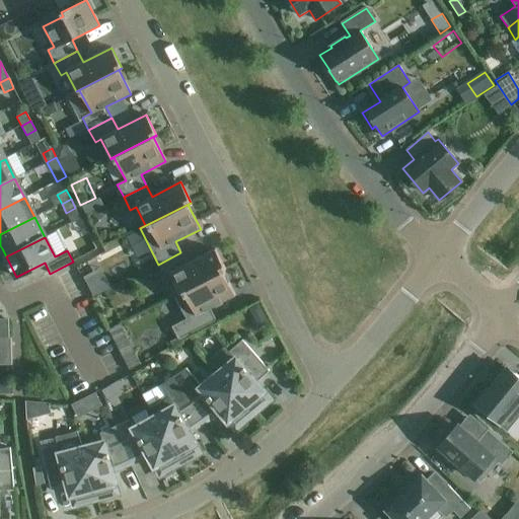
[(187,264),(180,252),(158,265),(163,276),(160,278),(171,298),(225,270),(215,249),(187,264)]
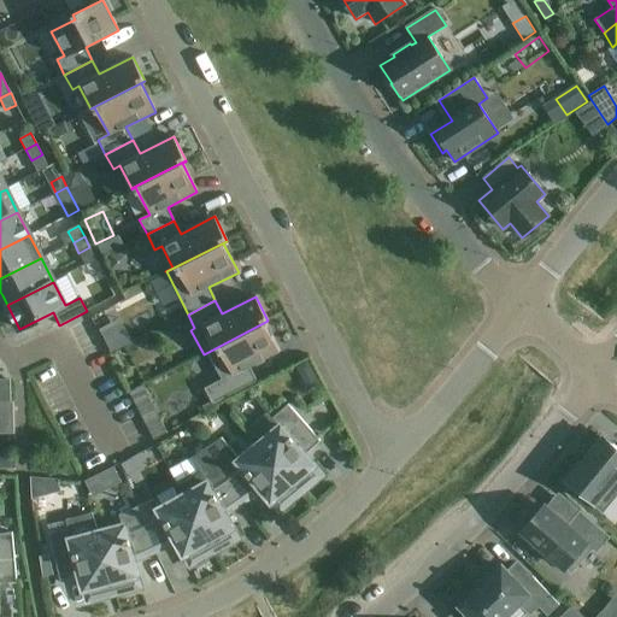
[(269,322),(268,321),(204,354),(207,353),(222,380),(204,388),(212,405),(257,382),(250,368),(280,352),(265,323),(269,322)]
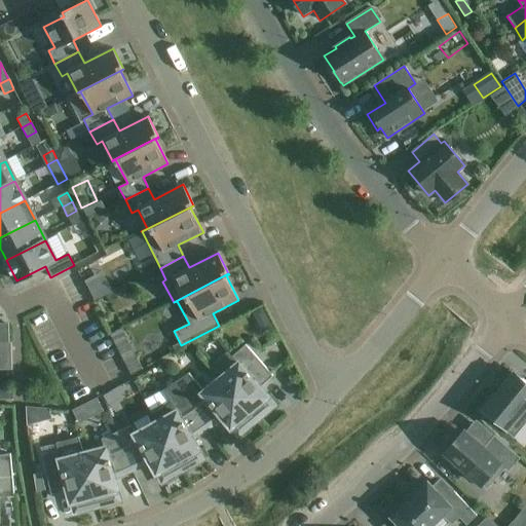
[(0,364),(11,364),(11,343),(9,343),(0,342),(0,364)]
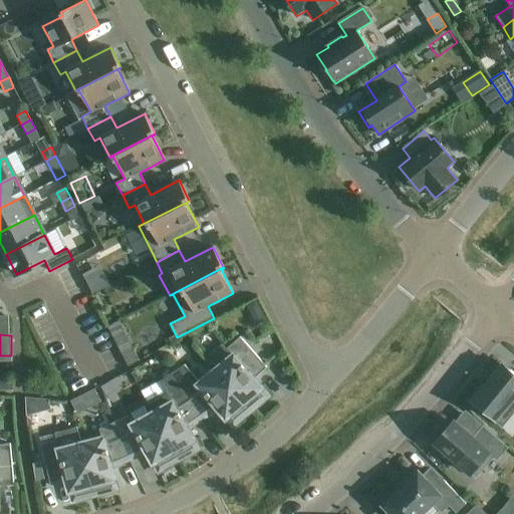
[(216,369),(244,404),(262,389),(254,378),(266,367),(240,337),(226,349),(232,355),(216,369)]
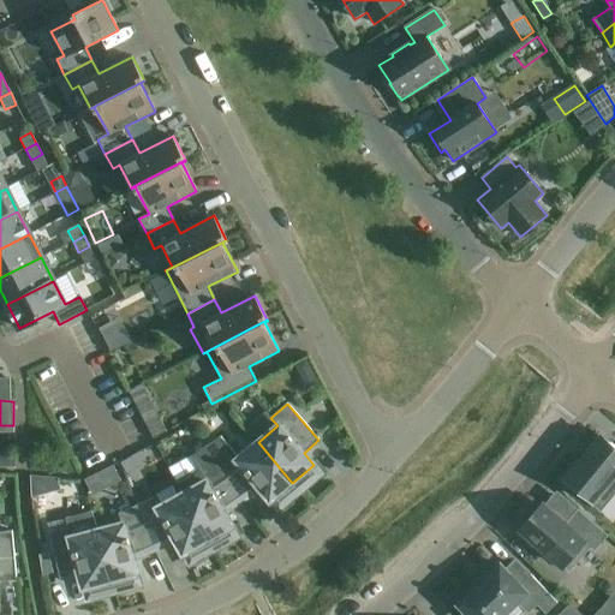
[(157,415),(144,422),(153,439),(166,431),(157,415)]
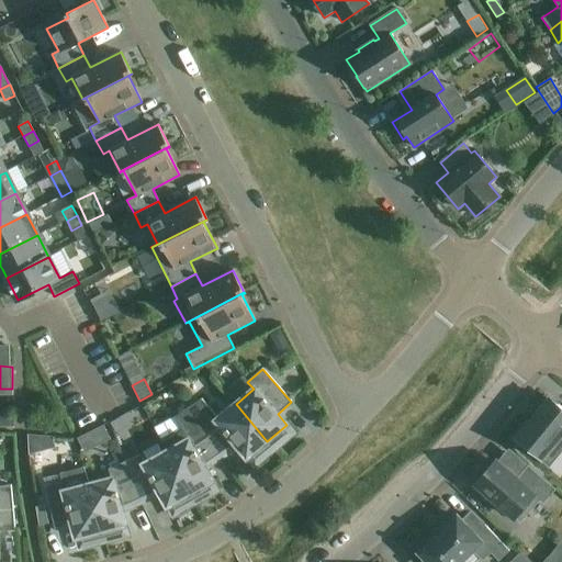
[(529,448),(542,459),(543,458),(539,454),(551,441),(561,449),(561,448),(561,407),(559,405),(549,397),(547,396),(537,407),(539,409),(528,423),(516,438),(529,448)]
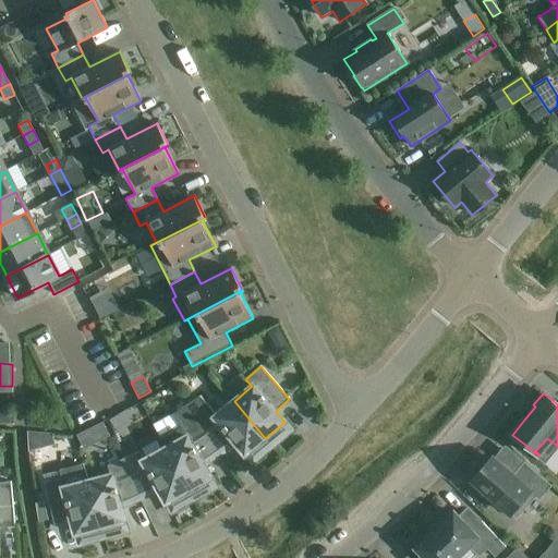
[(237,444),(244,455),(265,438),(234,401),(216,415),(201,397),(186,405),(220,455),(237,444)]
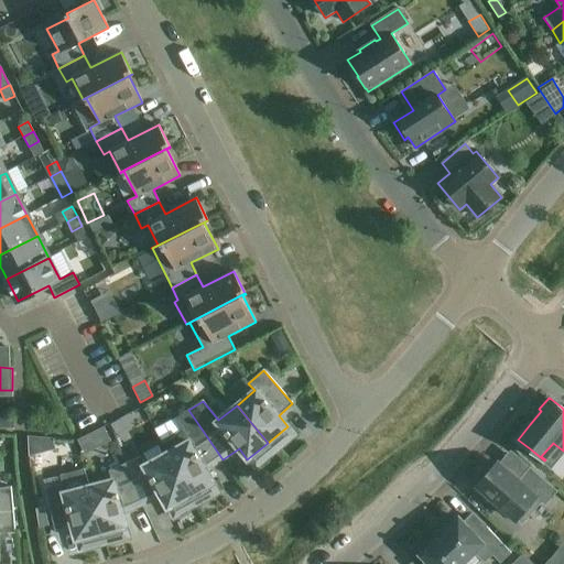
[(162,444),(191,496),(214,483),(206,470),(223,459),(188,410),(174,420),(182,433),(162,444)]
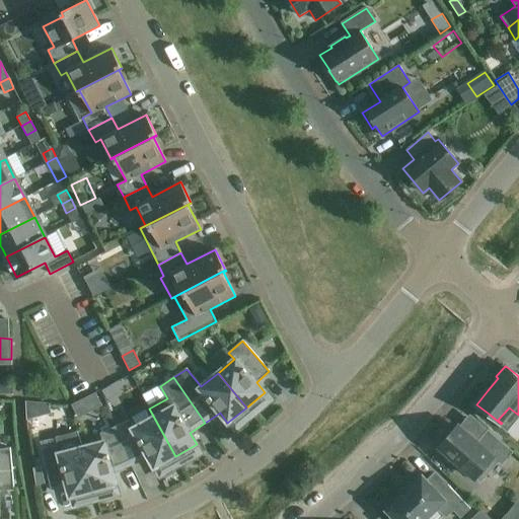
[(110,385),(101,390),(106,400),(116,395),(110,385)]
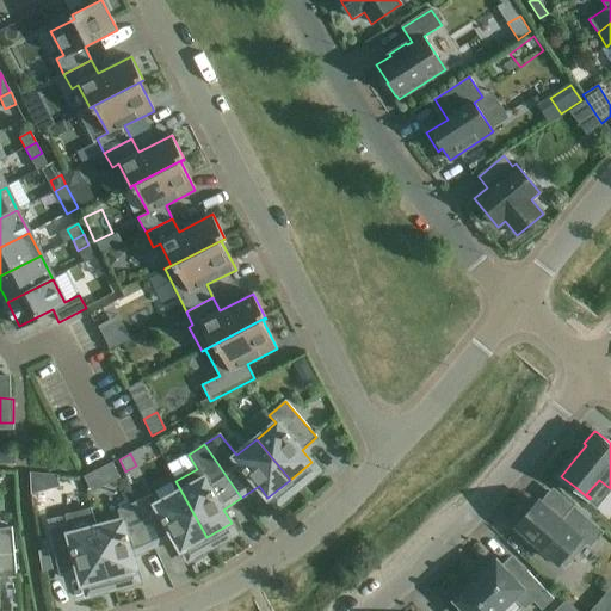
[(57,475),(30,473),(31,495),(60,487),(57,475)]
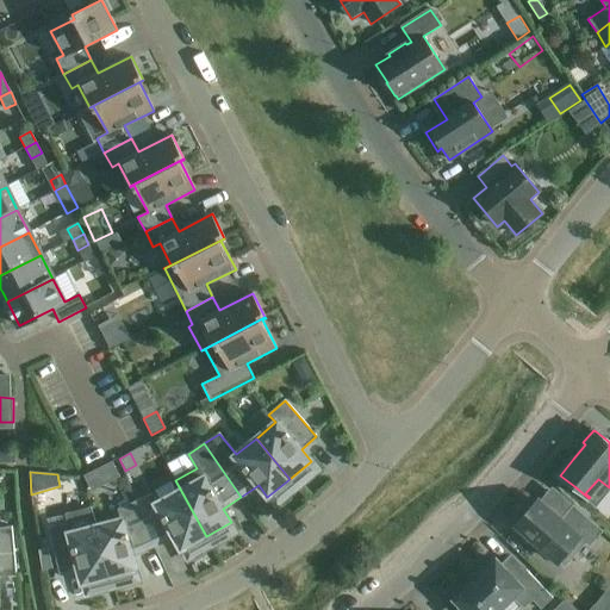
[(154,493),(136,502),(154,546),(174,537),(181,551),(181,549),(206,536),(175,480),(153,491),(154,493)]
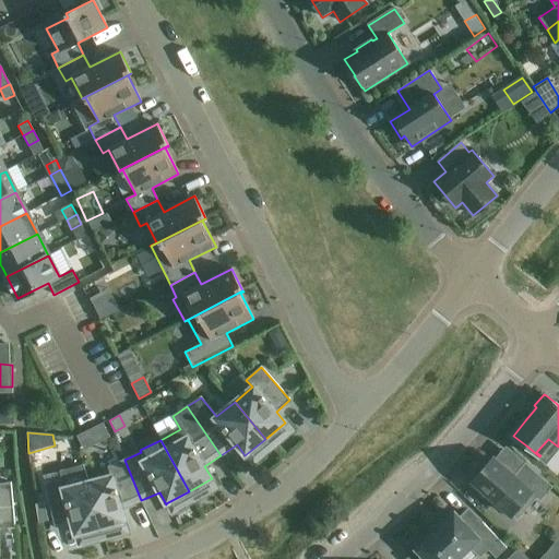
[(539,501),(552,487),(525,463),(513,476),(499,463),(494,459),(482,472),(473,482),(518,520),(537,498),(539,501)]
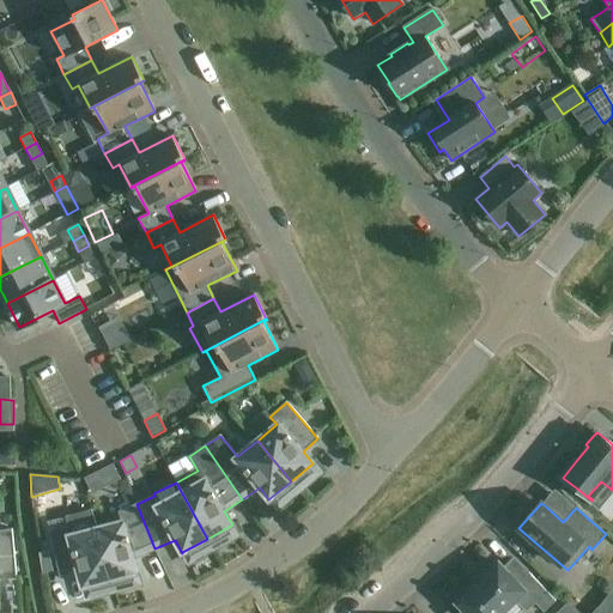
[(96,528),(110,580),(138,572),(134,558),(155,548),(137,504),(119,513),(121,522),(96,528)]
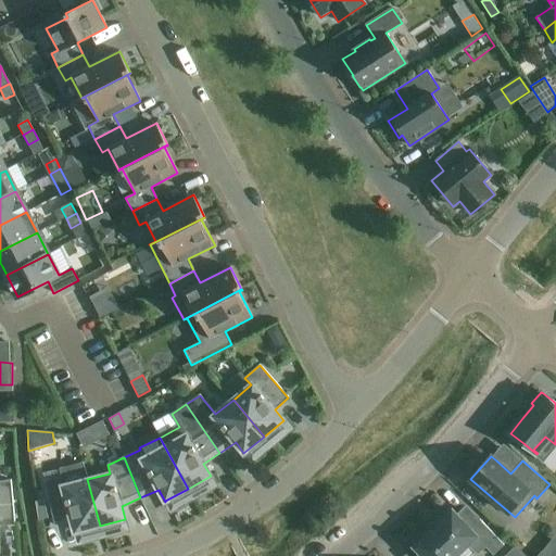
[(61,476),(45,480),(54,522),(72,519),(75,532),(100,526),(87,479),(84,463),(60,469),(61,476)]
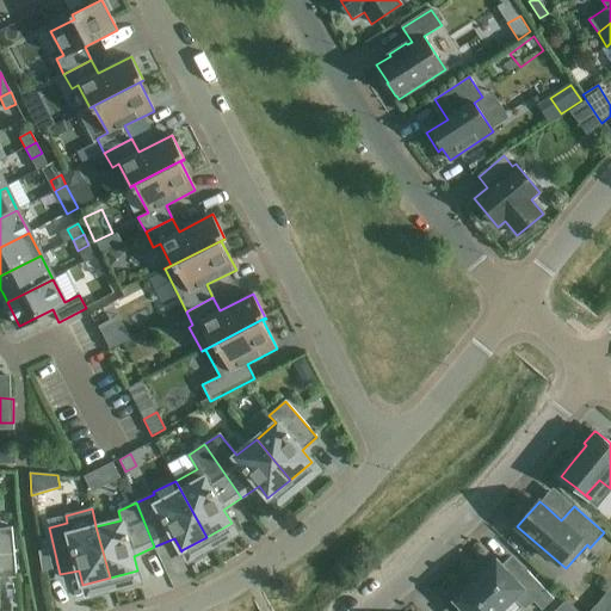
[(0,529),(0,578),(16,576),(12,528),(0,529)]
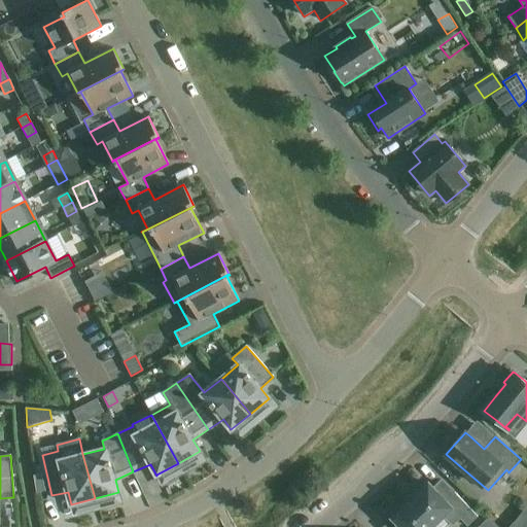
[(396,515),(392,518),(401,526),(430,526),(443,516),(453,526),(460,519),(467,526),(478,517),(455,493),(446,501),(428,484),(408,503),(406,500),(393,512),(396,515)]
